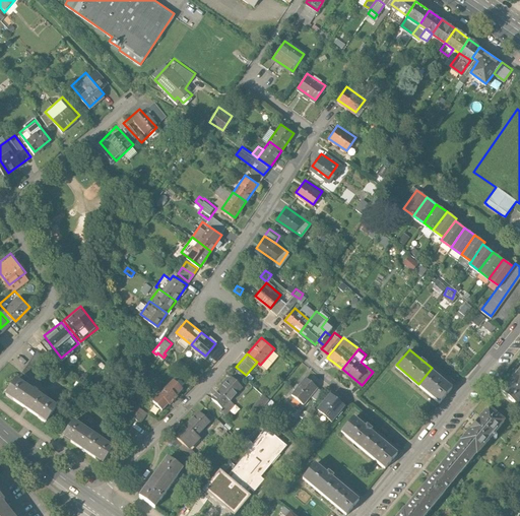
[(188,358),(184,355),(179,361),(183,364),(188,358)]
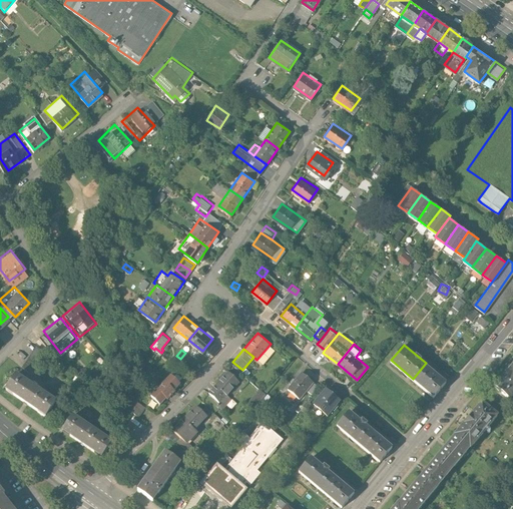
[(447,381),(426,363),(413,379),(435,396),(447,381)]
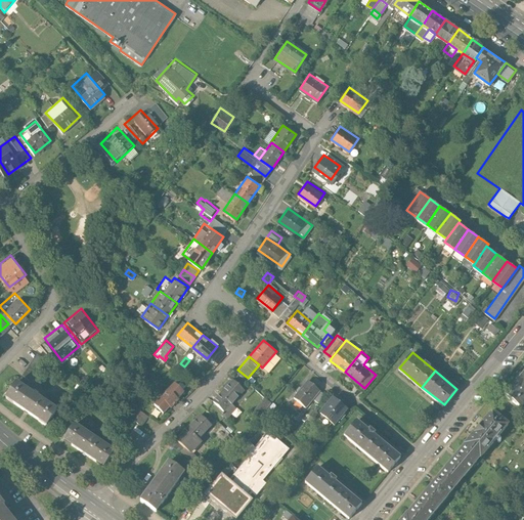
[(274,387),(259,374),(255,378),(270,391),(274,387)]
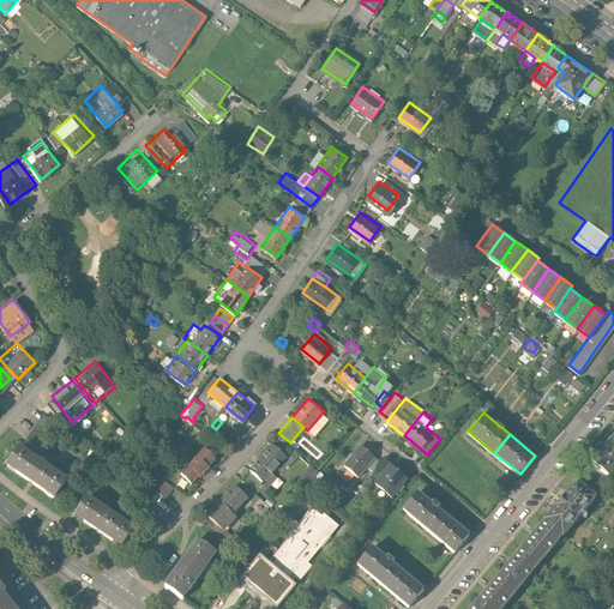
[(274,442),(251,468),(264,478),(262,483),(266,488),(277,475),(274,471),(288,454),(274,442)]
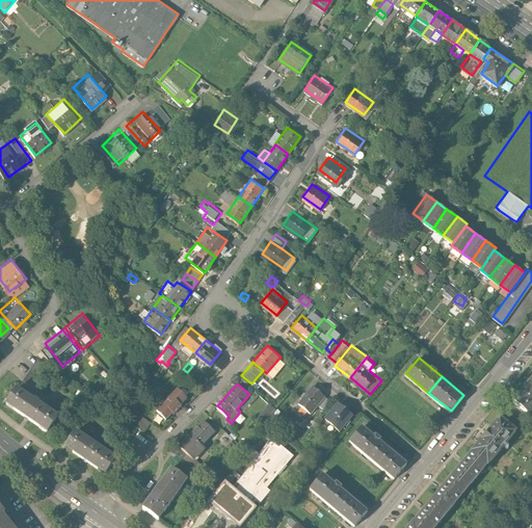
[(326,395),(312,384),(298,401),(313,413),(326,395)]
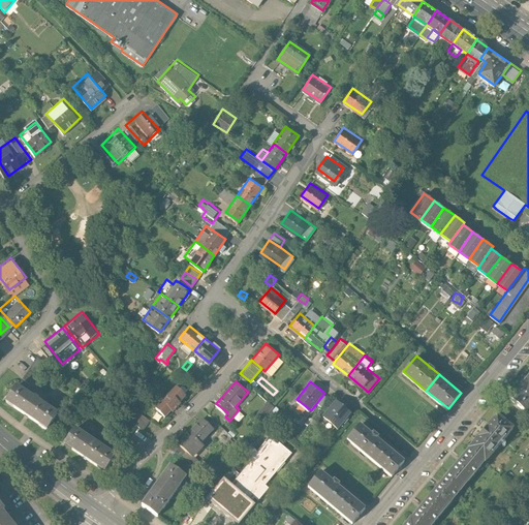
[(525,408),(528,402),(528,385),(523,381),(510,397),(525,408)]
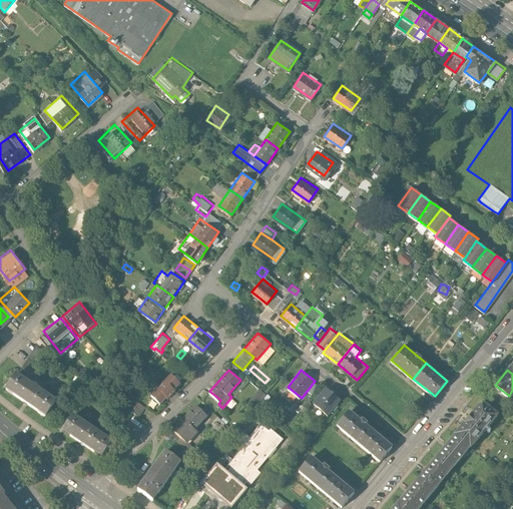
[(16,372),(6,387),(46,413),(55,398),(16,372)]
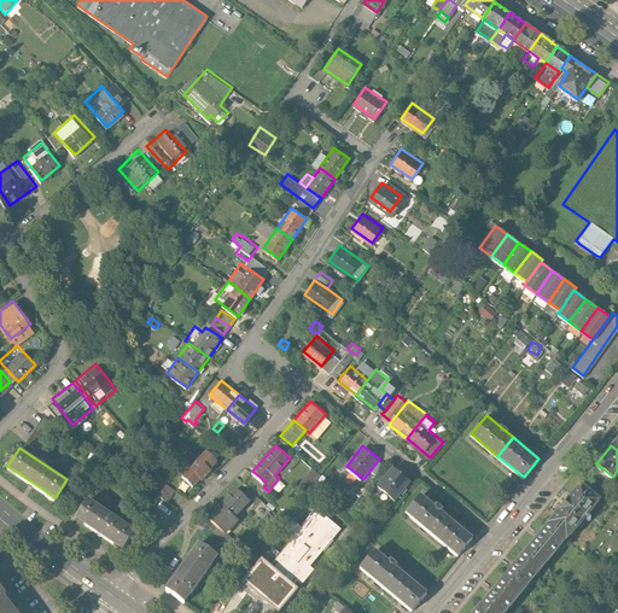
[(193,462),(207,476),(213,470),(210,468),(219,461),(207,449),(193,462)]
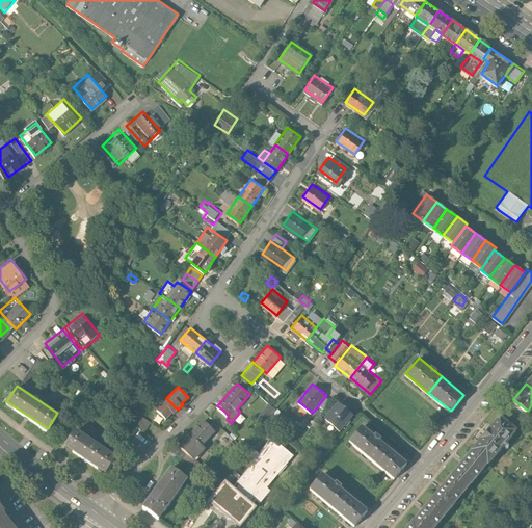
[(157,408),(166,419),(174,412),(175,413),(178,410),(166,398),(157,408)]
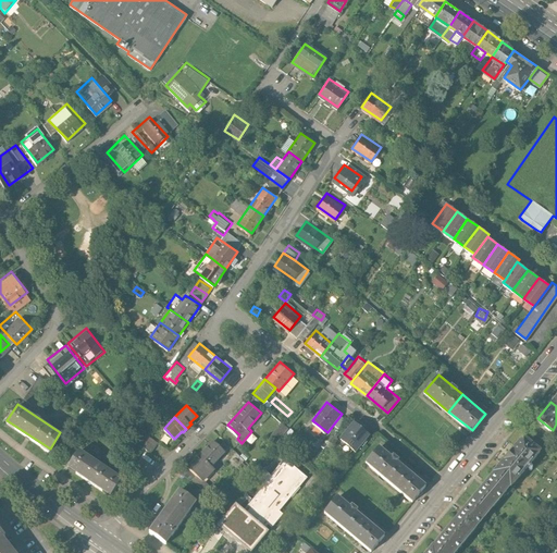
[(371,434),(354,420),(339,438),(357,451),(371,434)]
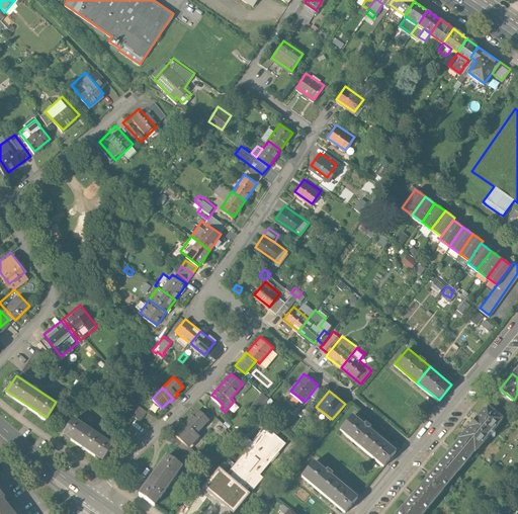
[(456,436),(473,450),(504,414),(487,400),(456,436)]
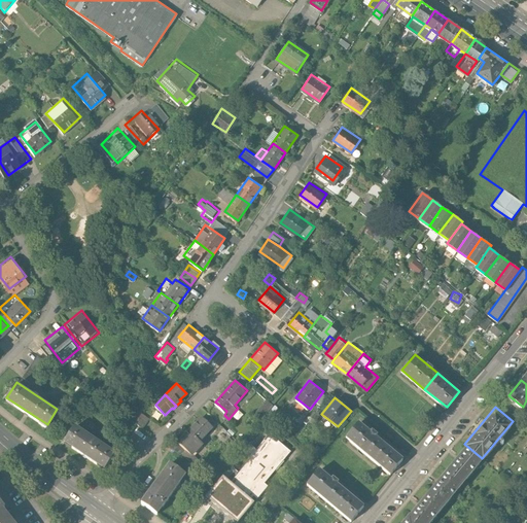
[(149,416),(139,409),(129,417),(136,422),(143,425),(149,416)]
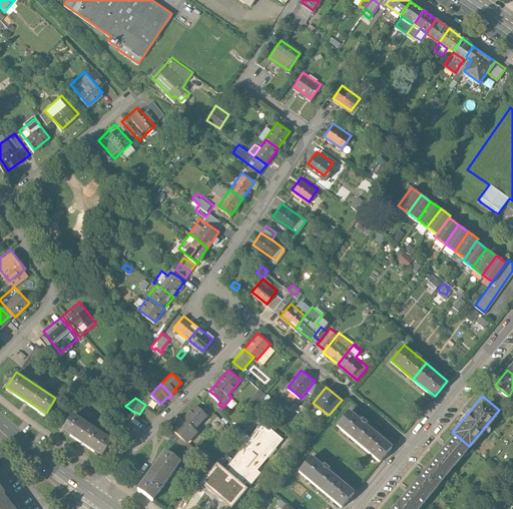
[(110,417),(121,425),(132,411),(125,406),(121,403),(110,417)]
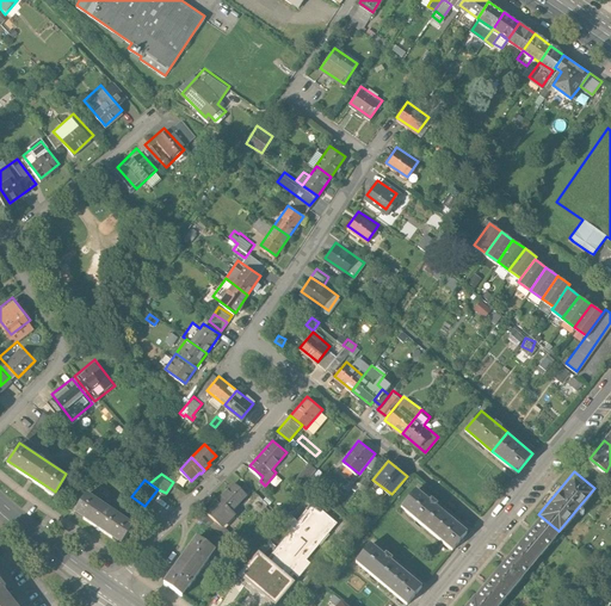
[(234,482),(221,496),(234,508),(247,494),(234,482)]
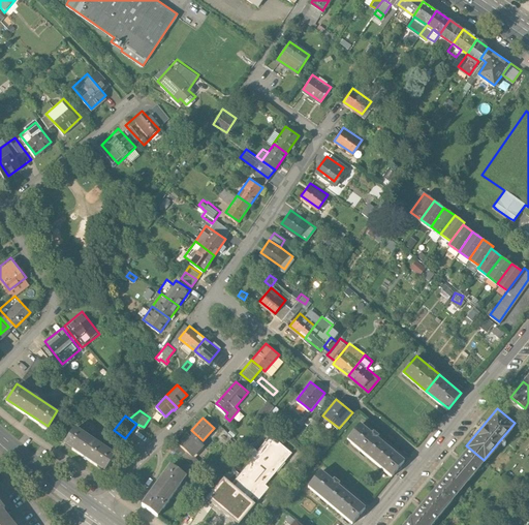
[(347,437),(370,457),(383,441),(361,422),(347,437)]
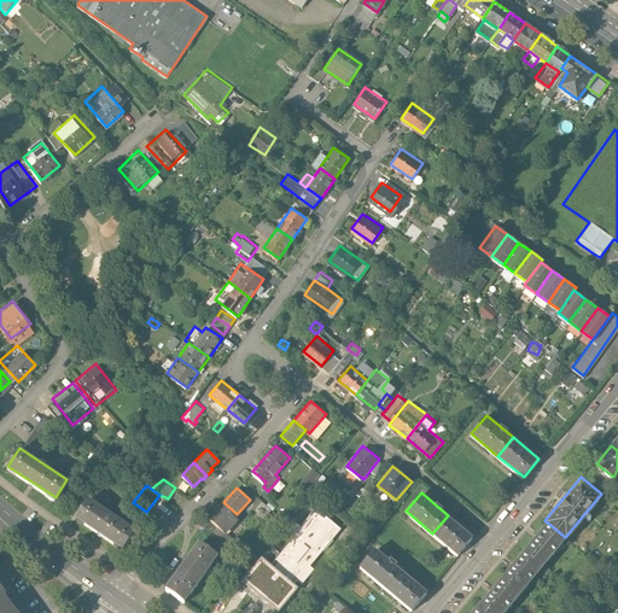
[(87,497),(76,514),(122,544),(133,527),(87,497)]
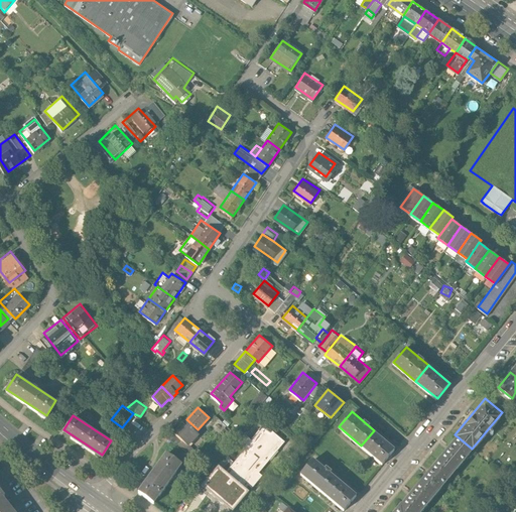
[(198,429),(186,419),(175,431),(189,443),(201,431),(198,429)]
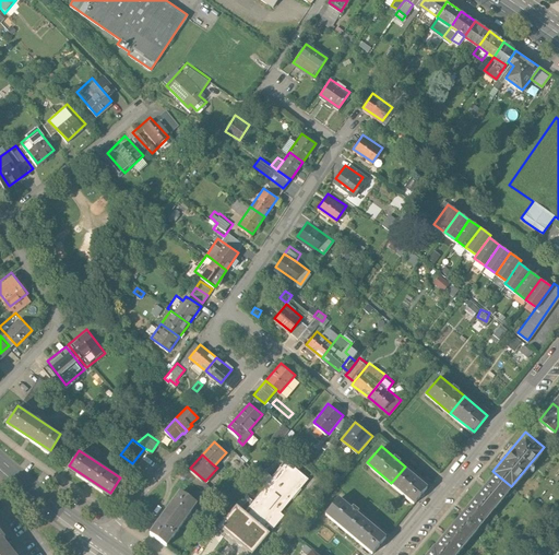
[(309,477),(287,460),(273,476),(265,470),(258,480),(265,486),(230,528),(241,536),(246,532),(257,542),(271,524),(274,528),(285,515),(281,511),(309,477)]
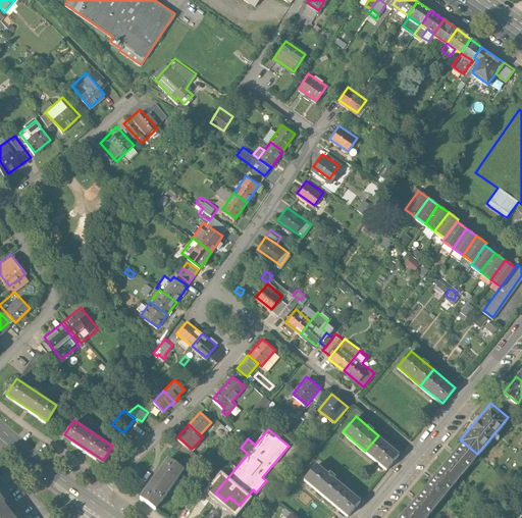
[(400,454),(378,435),(365,451),(386,469),(400,454)]
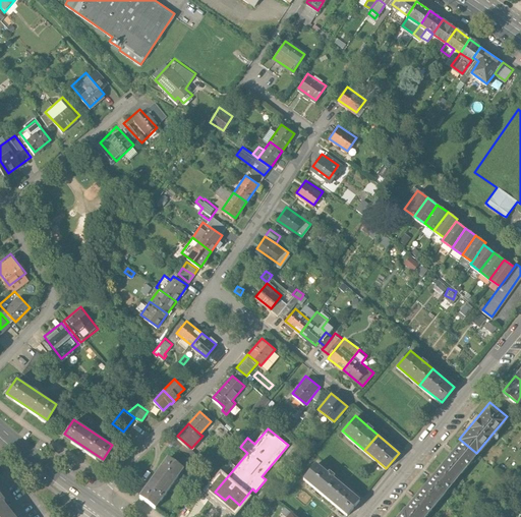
[(476,453),(459,439),(439,464),(455,478),(476,453)]
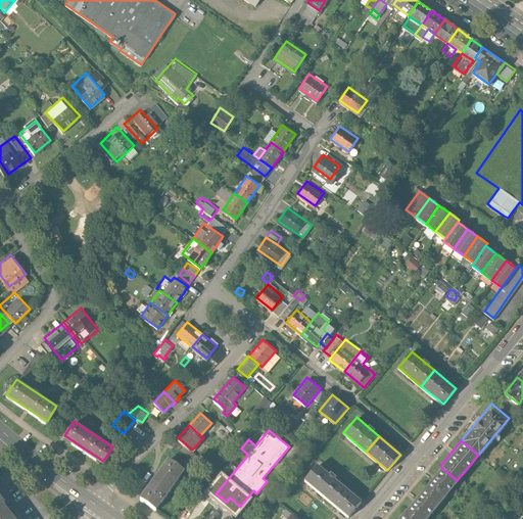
[(169,457),(140,497),(156,508),(184,468),(169,457)]
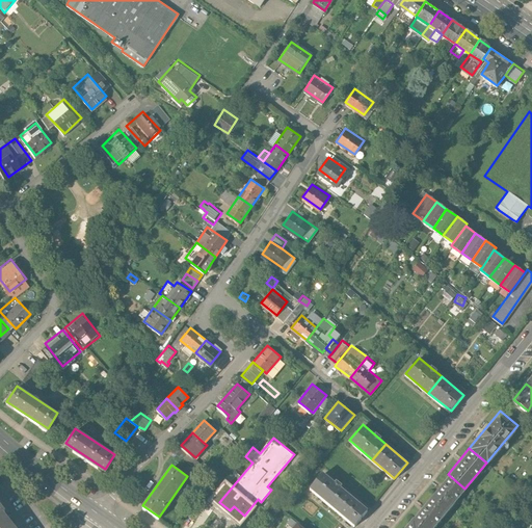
[(310,487),(333,507),(346,492),(323,472),(310,487)]
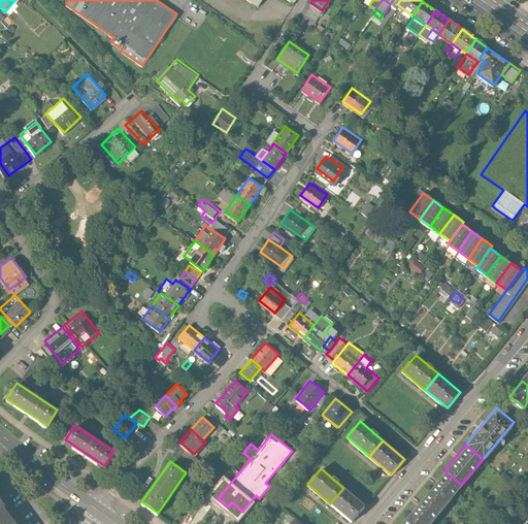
[(461,485),(444,470),(426,493),(443,508),(461,485)]
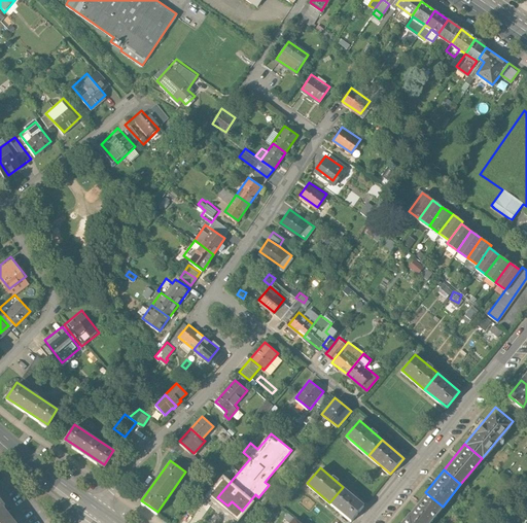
[(364,504),(343,487),(329,502),(351,521),(364,504)]
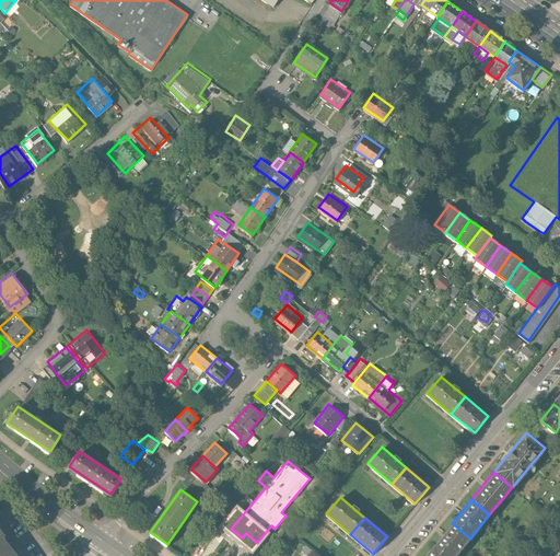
[(455,555),(470,539),(452,523),(433,546),(445,555),(455,555)]
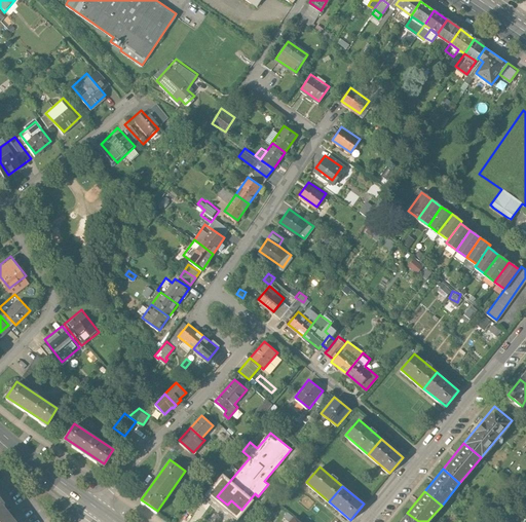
[(15,521),(5,508),(0,512),(0,521),(15,521)]
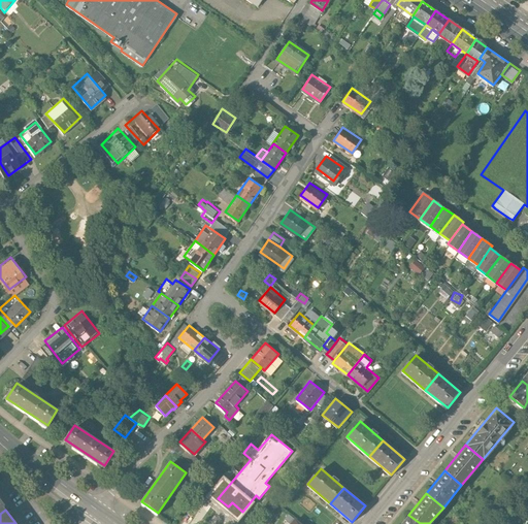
[(285,517),(291,523),(295,518),(289,513),(285,517)]
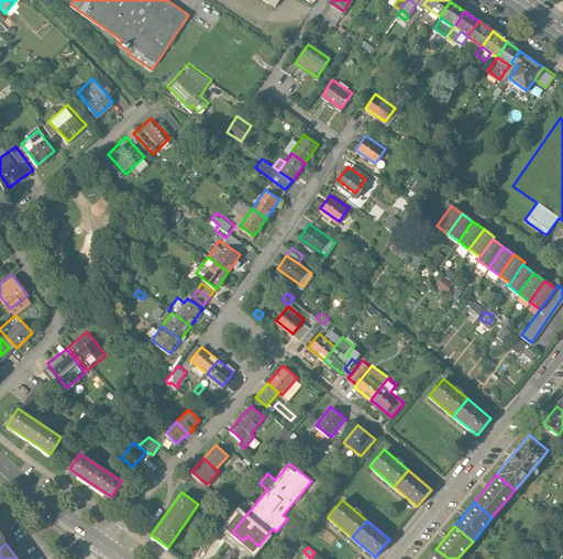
[(427,558),(448,558),(435,549),(427,558)]
